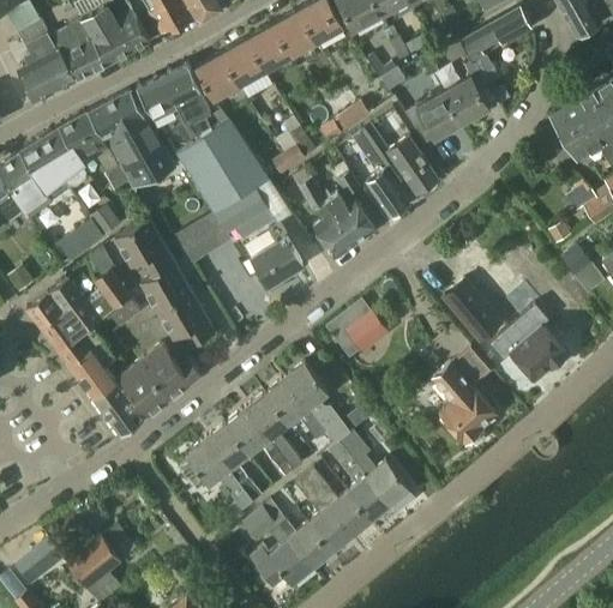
[(29,0),(0,0),(0,16),(6,13),(29,0)]
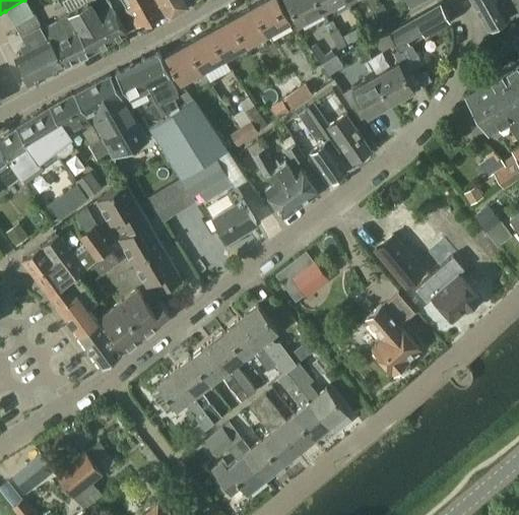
[(95,15),(112,46),(126,38),(110,7),(105,0),(85,0),(88,5),(95,15)]
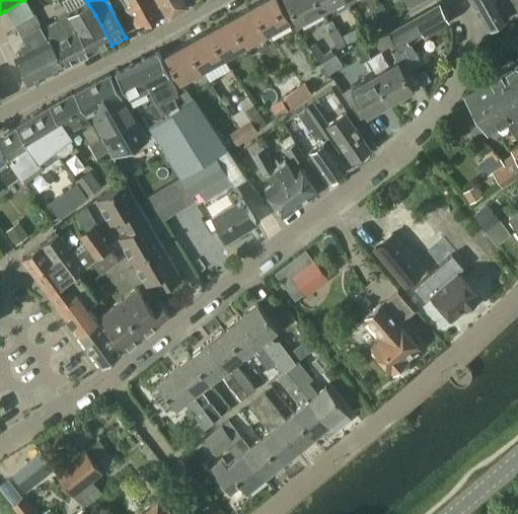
[(164,18),(153,0),(118,0),(137,32),(164,18)]
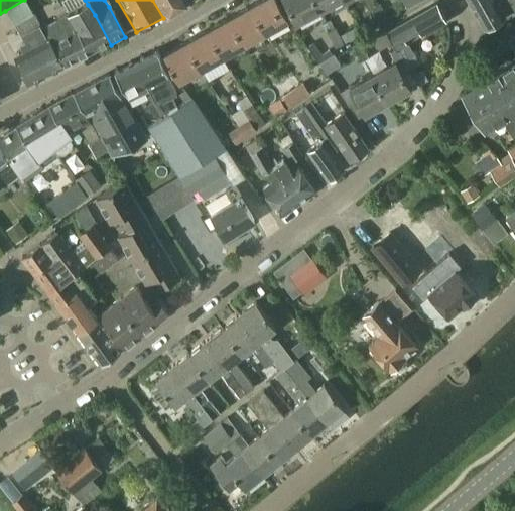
[(155,0),(165,17),(189,3),(187,0),(155,0)]
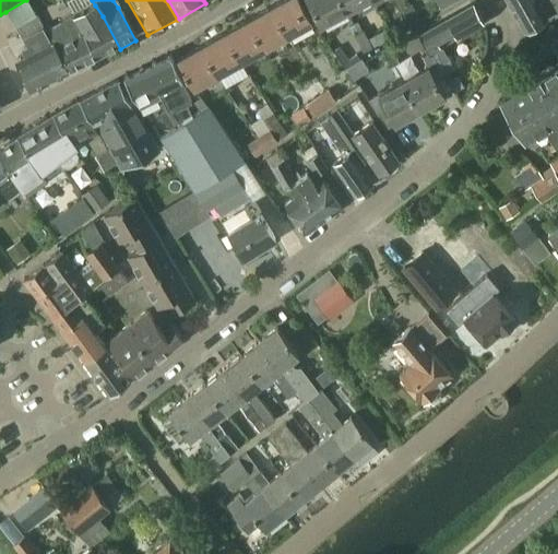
[(287,39),(313,25),(296,0),(289,0),(272,11),(287,39)]
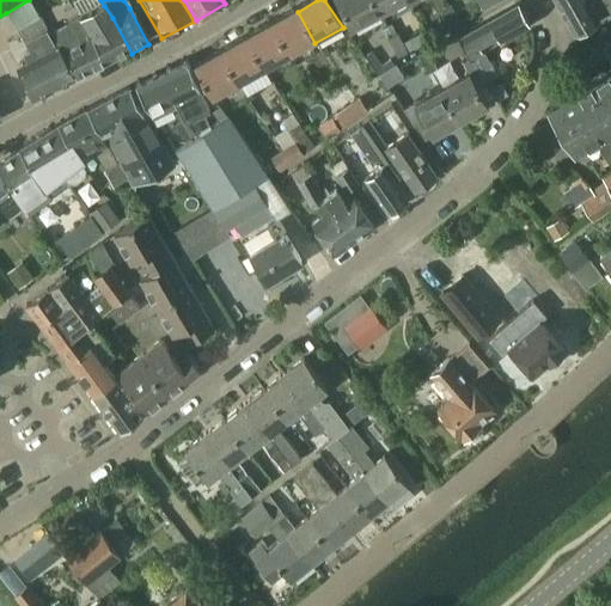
[(378,18),(368,0),(334,0),(350,32),(378,18)]
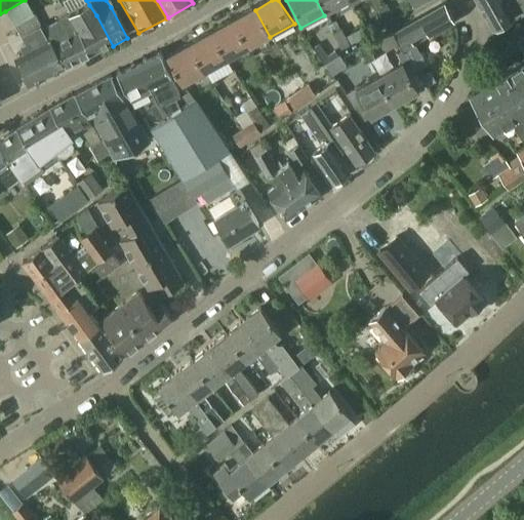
[(346,0),(316,0),(324,15),(347,2),(346,0)]
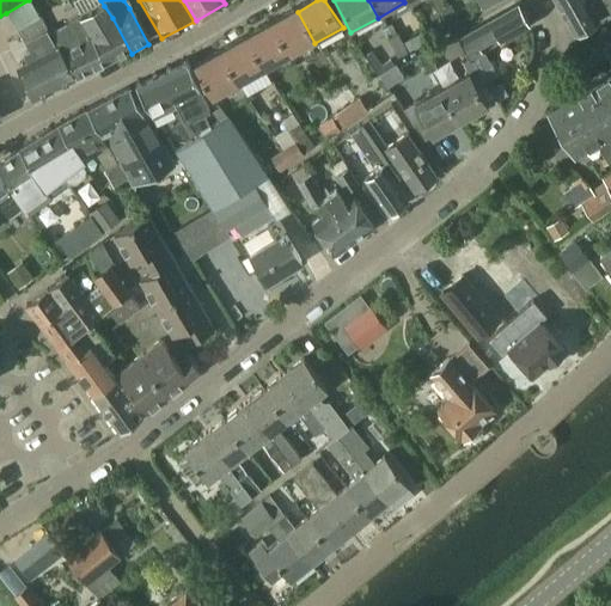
[(403,0),(404,2),(408,11),(427,0),(403,0)]
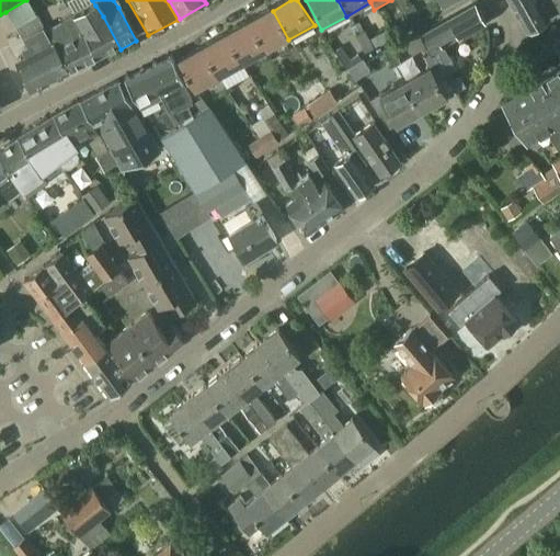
[(465,0),(438,0),(434,3),(440,14),(466,1),(465,0)]
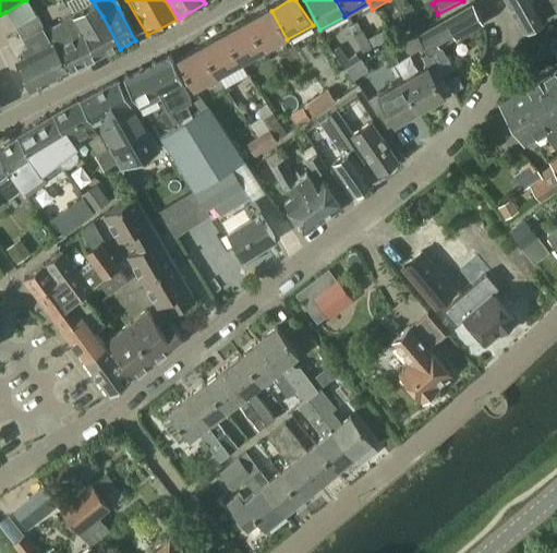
[(501,0),(523,37),(546,23),(532,0),(501,0)]
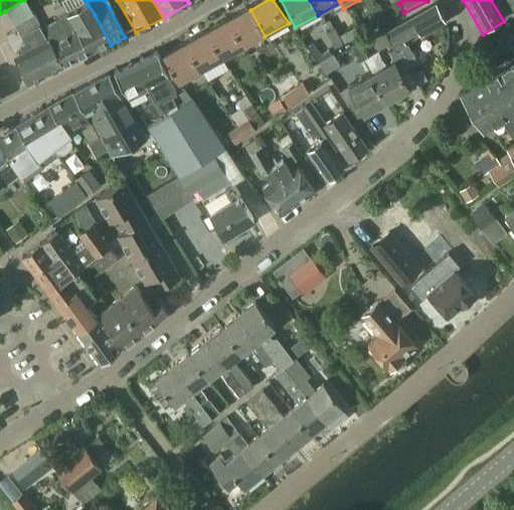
[(513,0),(505,0),(502,2),(511,16),(513,14),(513,0)]
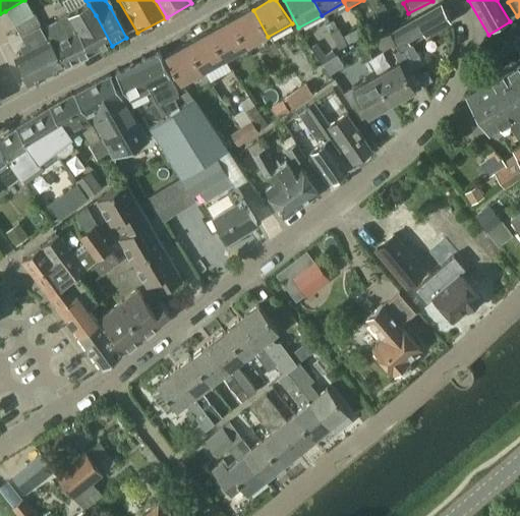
[(68,17),(90,58),(112,46),(96,15),(89,5),(68,17)]
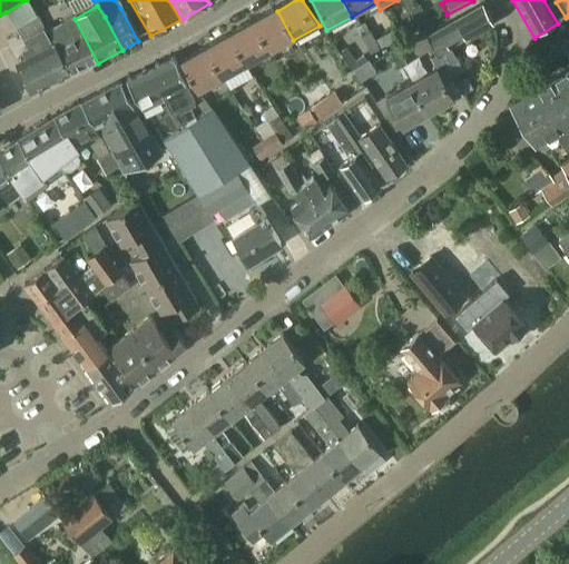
[(492,28),(481,9),(427,40),(437,59),(445,73),(457,67),(450,53),(445,46),(457,39),(461,47),(492,28)]
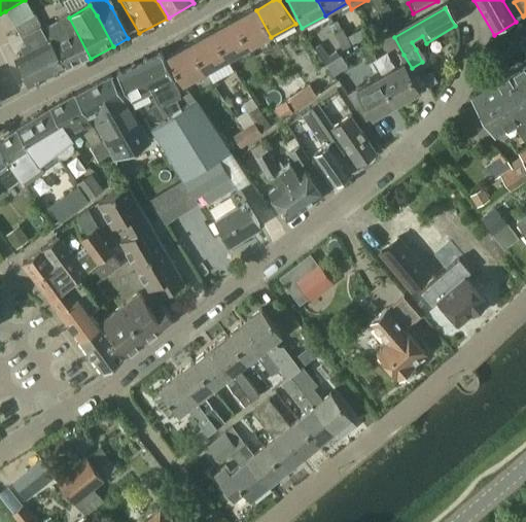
[(386,9),(379,13),(383,21),(390,16),(386,9)]
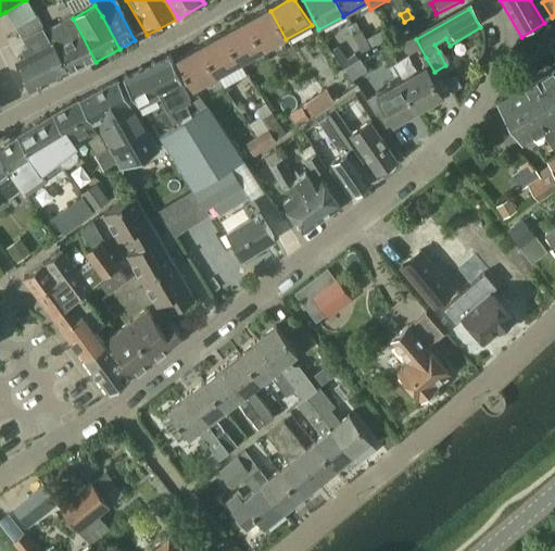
[(286,39),(270,11),(247,24),(263,52),(286,39)]
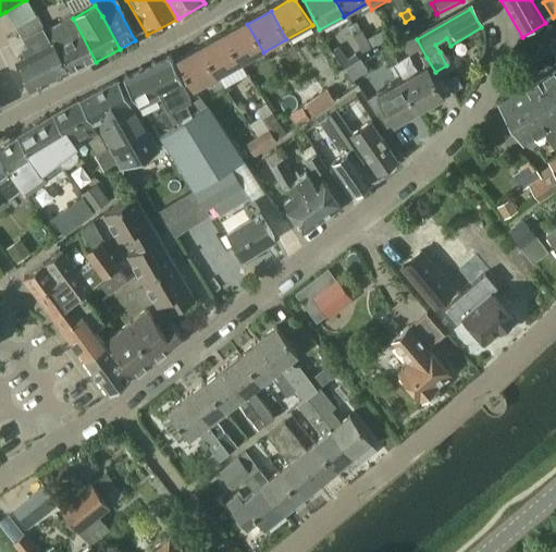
[(417,25),(412,17),(405,22),(408,29),(417,25)]
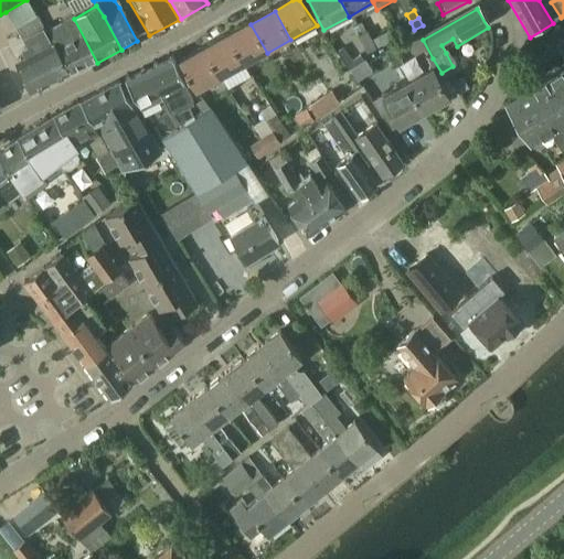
[(36,19),(13,30),(21,44),(24,43),(33,39),(43,33),(44,33),(36,19)]
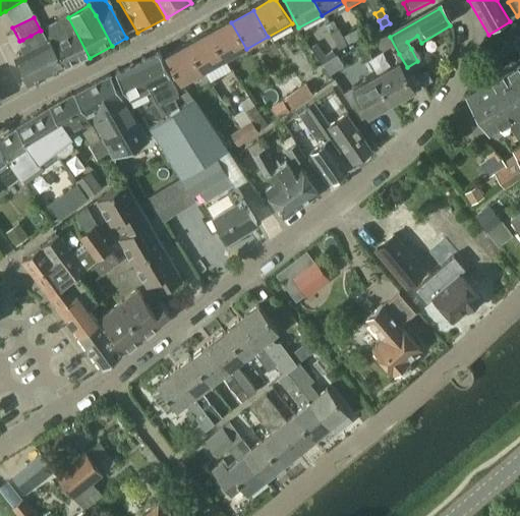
[(68,17),(41,33),(47,44),(49,43),(63,71),(90,58),(68,17)]
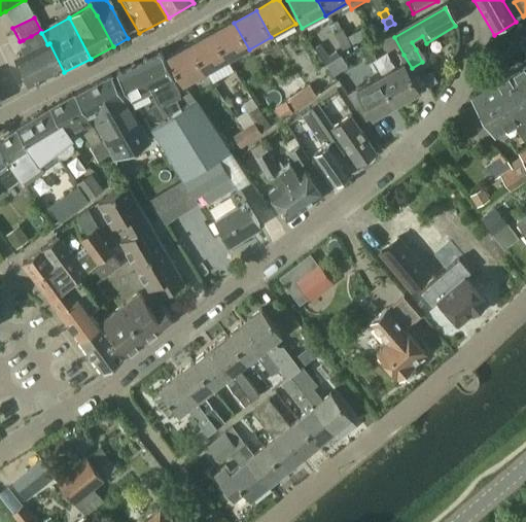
[(249,49),(234,23),(211,35),(226,63),(249,49)]
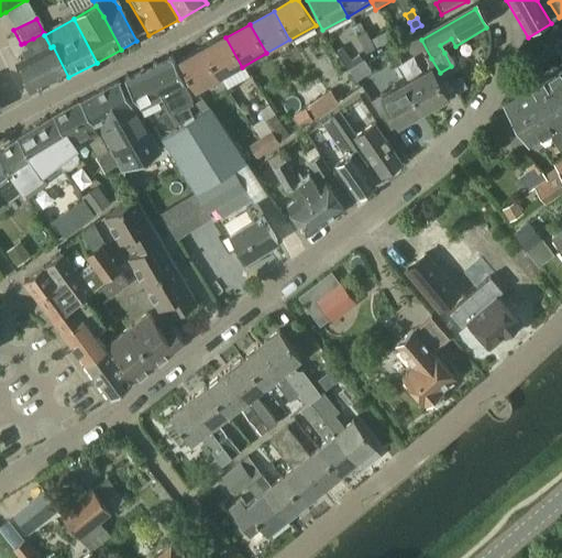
[(388,32),(370,44),(374,53),(394,41),(388,32)]
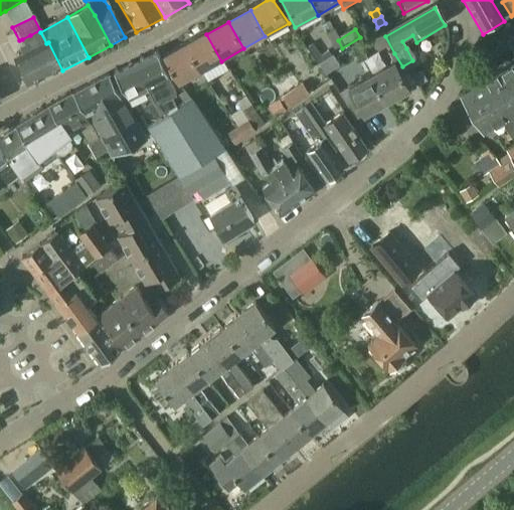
[(21,56),(14,60),(29,88),(62,70),(48,42),(46,43),(40,32),(40,30),(39,30),(30,35),(22,39),(26,46),(18,50),(21,56)]
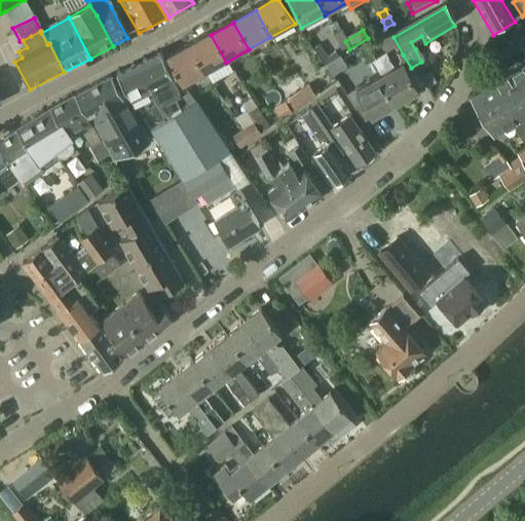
[(331,39),(336,46),(344,41),(339,34),(331,39)]
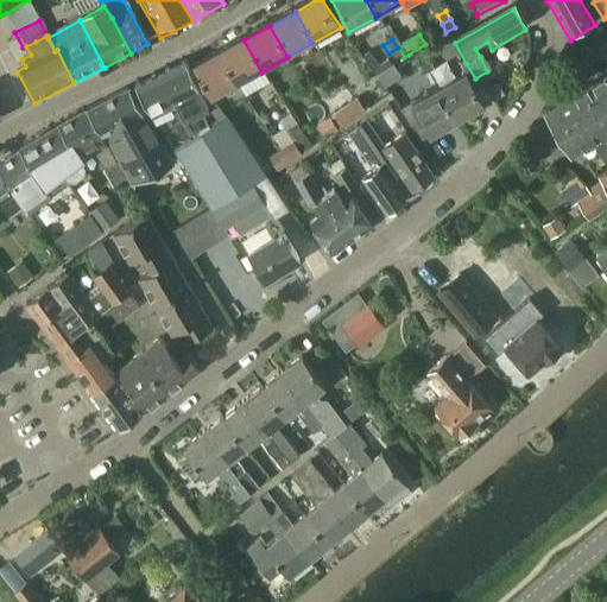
[(261,73),(244,40),(219,55),(236,87),(261,73)]
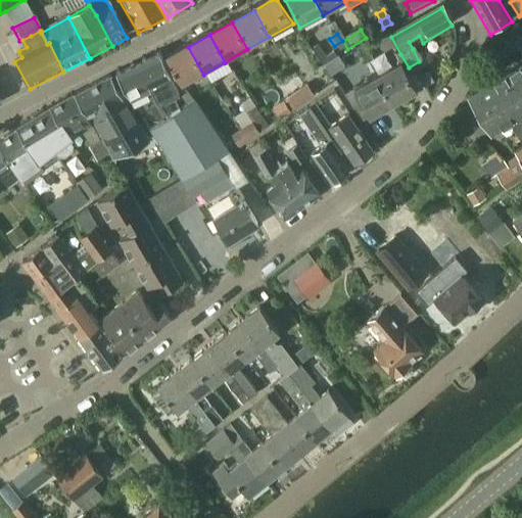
[(521,39),(514,46),(521,57),(521,64),(474,95),(484,109),(494,102),(497,107),(509,101),(506,96),(521,85),(521,39)]
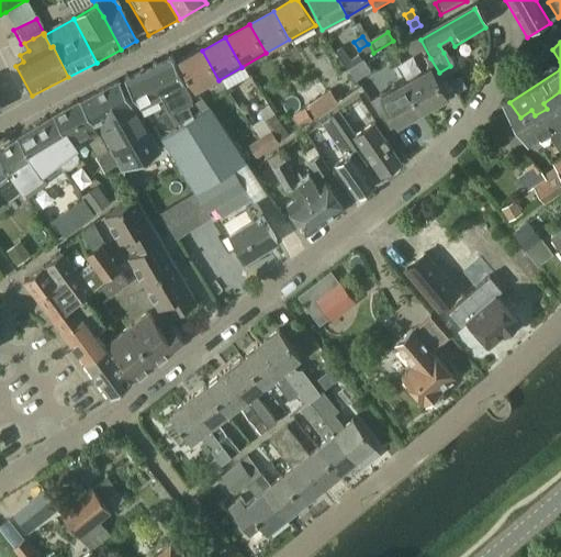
[(369,44),(368,45),(368,44),(359,49),(365,58),(373,53),(369,44)]
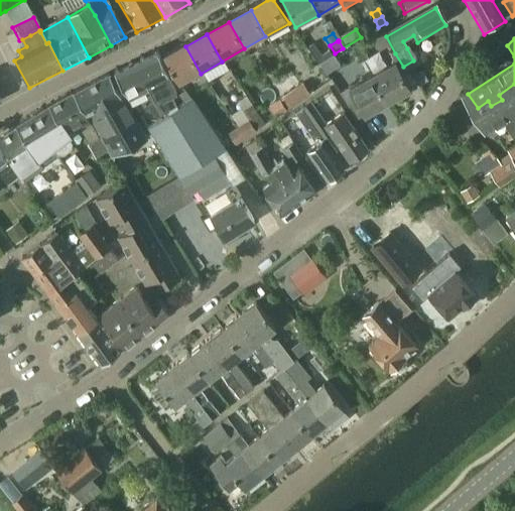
[(201,74),(185,46),(163,59),(178,86),(201,74)]
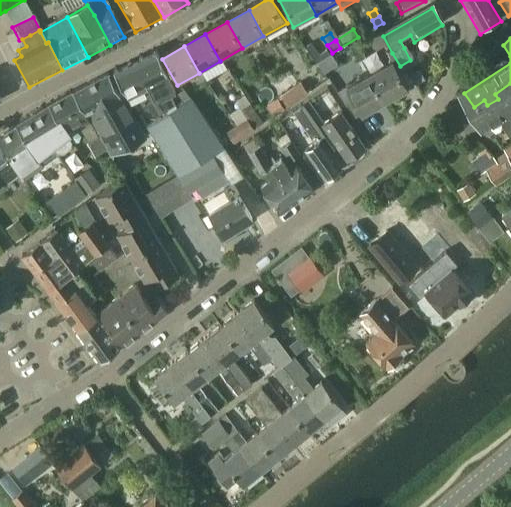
[(347,51),(352,59),(360,54),(356,47),(347,51)]
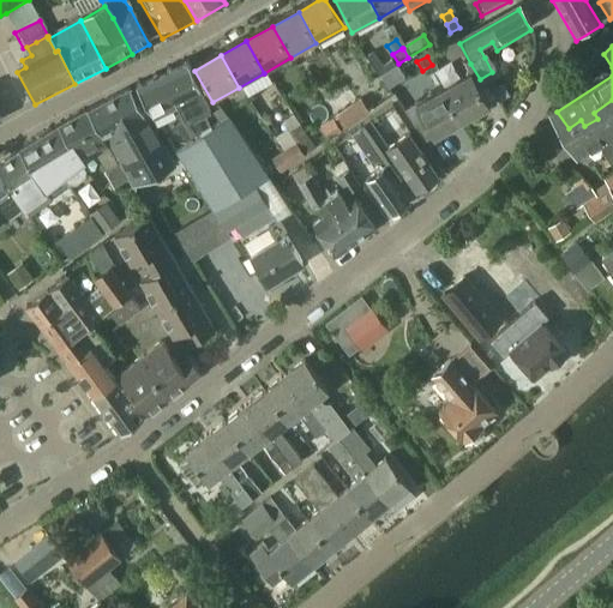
[(468,78),(440,94),(458,126),(486,110),(472,85),(480,79),(470,64),(462,68),(468,78)]
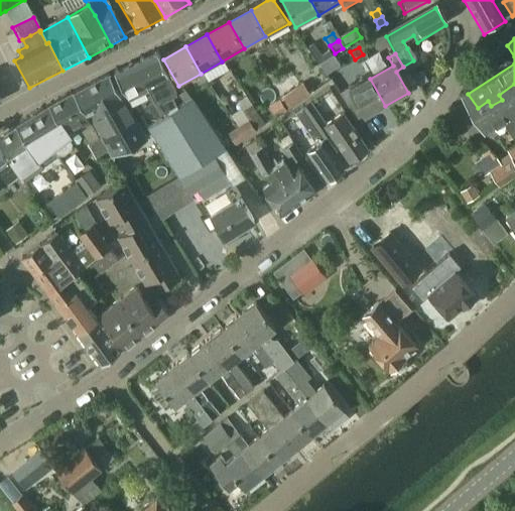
[(363,54),(355,59),(360,69),(368,64),(363,54)]
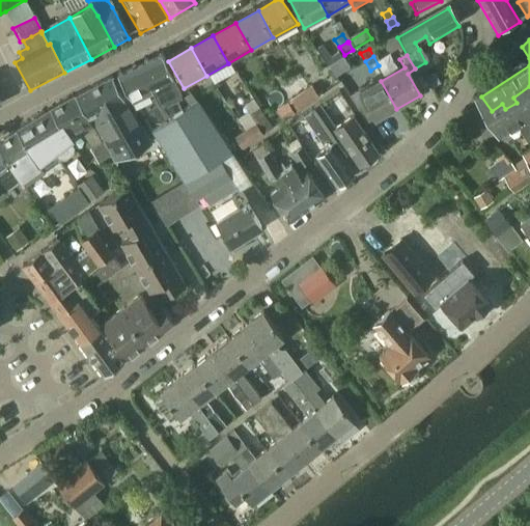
[(162,57),(140,67),(154,98),(160,107),(163,106),(168,115),(173,113),(168,103),(180,95),(162,57)]
